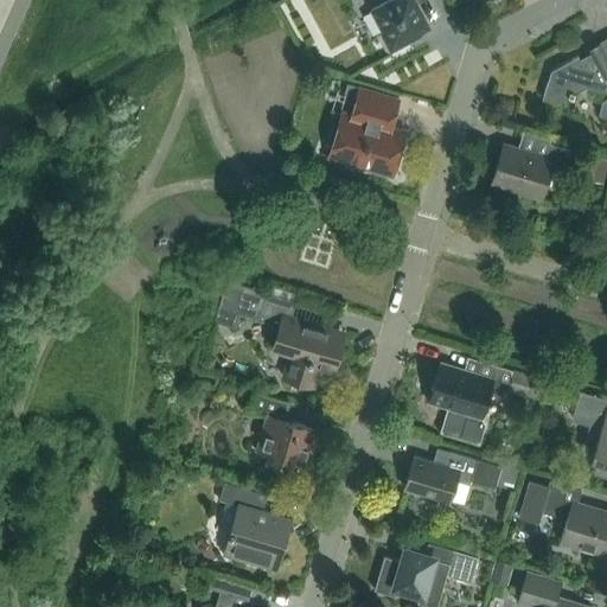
[(417,2),(422,0),(388,0),(371,10),(382,31),(379,33),(390,52),(409,42),(408,39),(430,27),(417,2)]
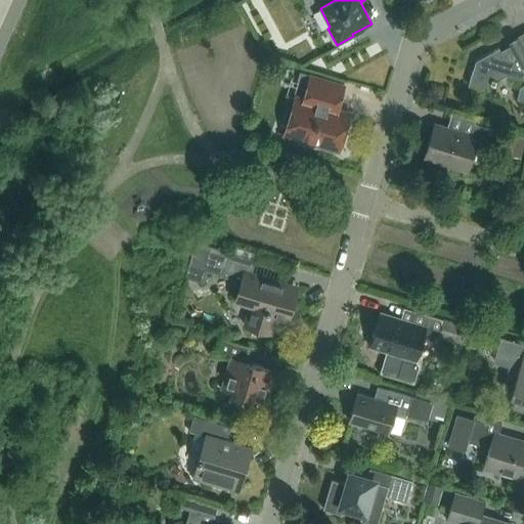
[(523,100),(523,37),(500,50),(498,48),(475,60),(469,84),(483,88),(507,75),(523,79),(523,86),(520,88),(517,98),(523,100)]
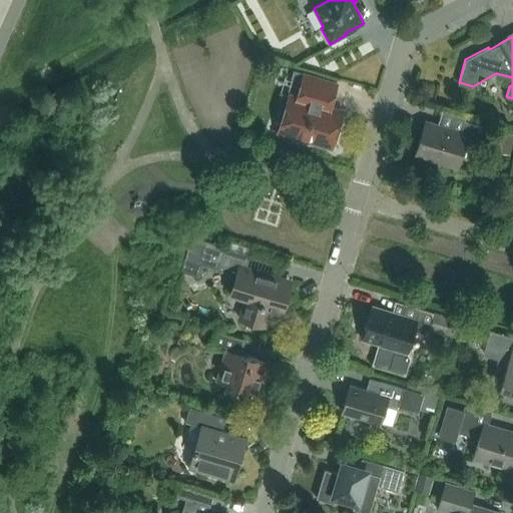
[(332,148),(343,109),(331,105),(337,82),(294,69),(291,79),(301,83),(298,96),(289,93),(278,132),(332,148)]
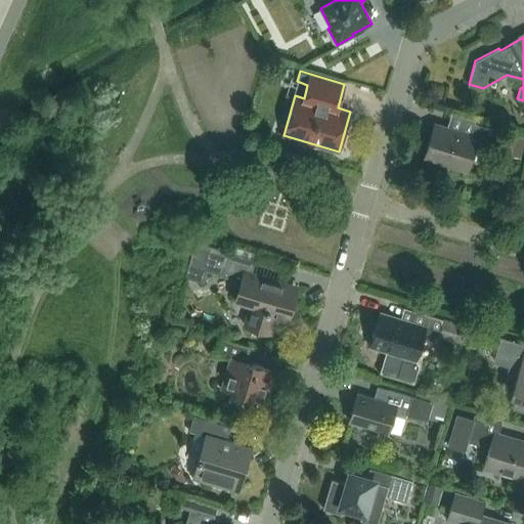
[(491,150),(497,130),(474,123),(471,135),(436,124),(426,158),(468,170),(475,146),(491,150)]
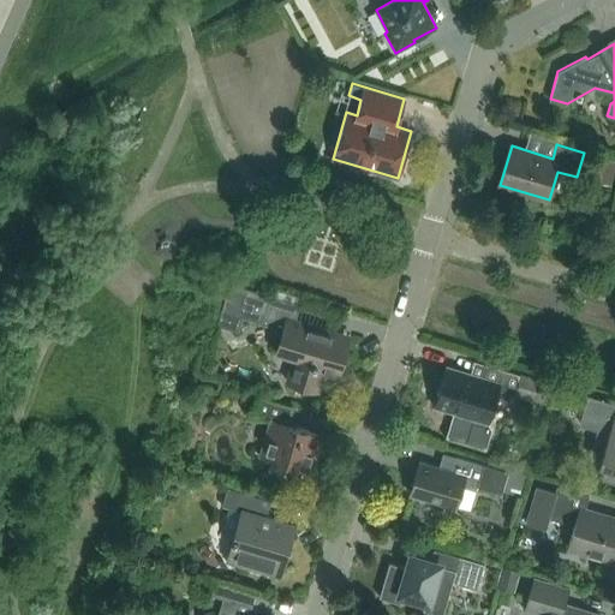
[(300,304),(270,294),(232,284),(219,327),(239,332),(244,317),(268,324),(270,320),(285,324),(276,352),(294,358),(287,382),(317,390),(322,378),(329,374),(338,377),(351,334),(297,318),(300,304)]
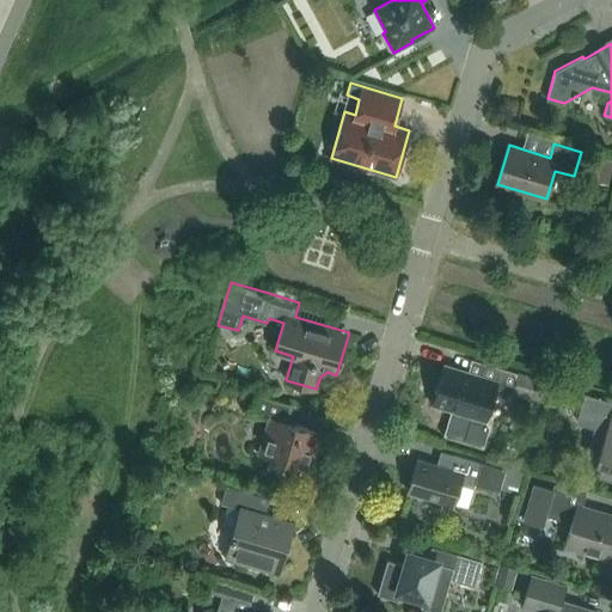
[(510,393),(518,373),(500,367),(495,381),(445,366),(439,389),(436,387),(435,393),(436,393),(434,404),(452,409),(444,435),(483,447),(489,428),(485,420),(493,395),(509,399),(510,393)]
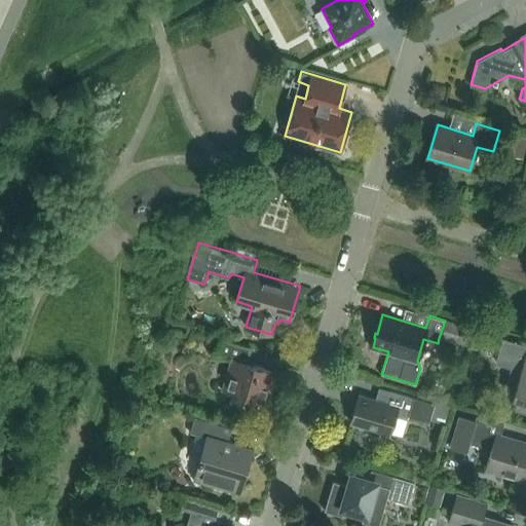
[(473,329),(445,321),(439,338),(467,346),(473,329)]
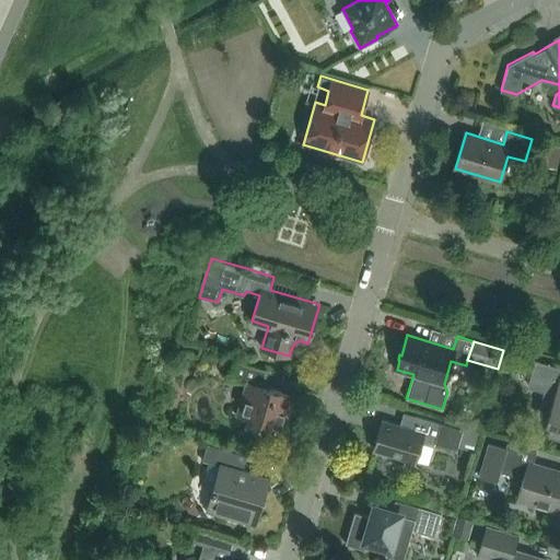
[(282,427),(292,395),(261,386),(266,371),(234,361),(230,377),(247,383),(238,412),(232,410),(232,412),(276,426),(273,433),(276,433),(278,426),(282,427)]
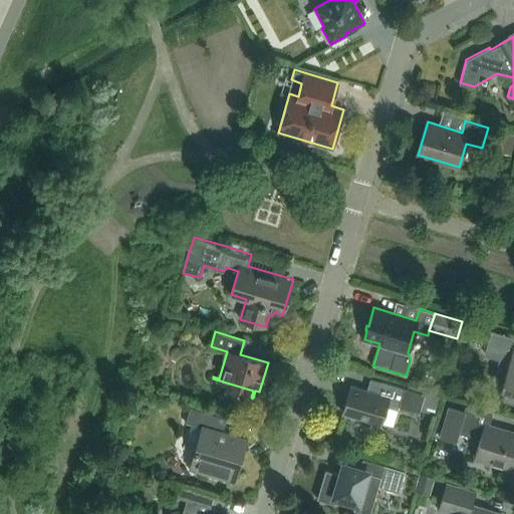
[(513,344),(499,396),(513,400),(513,344)]
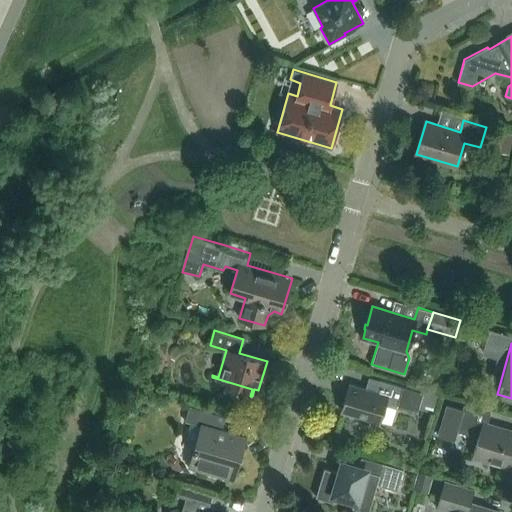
[(462,391),(464,385),(461,380),(456,378),(453,388),(462,391)]
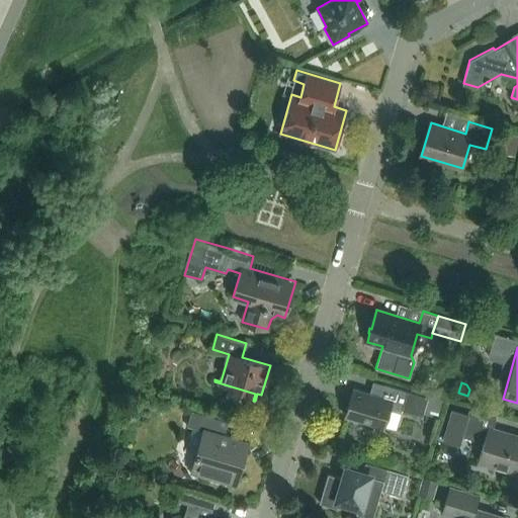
[(401,413),(402,409),(424,415),(424,412),(429,398),(383,384),(380,397),(353,389),(345,416),(383,427),(389,410),(401,413)]
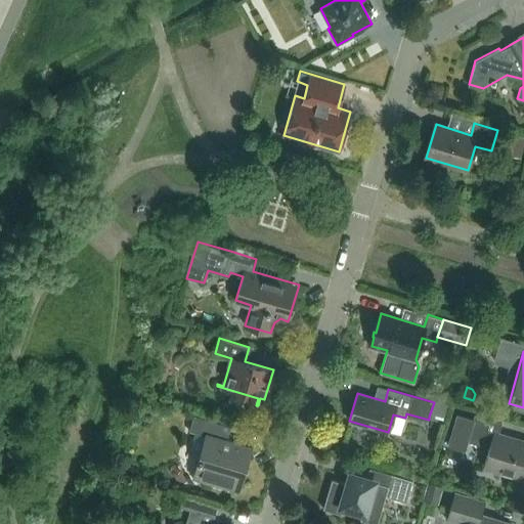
[(434,402),(429,417),(444,422),(449,403),(435,399),(434,402)]
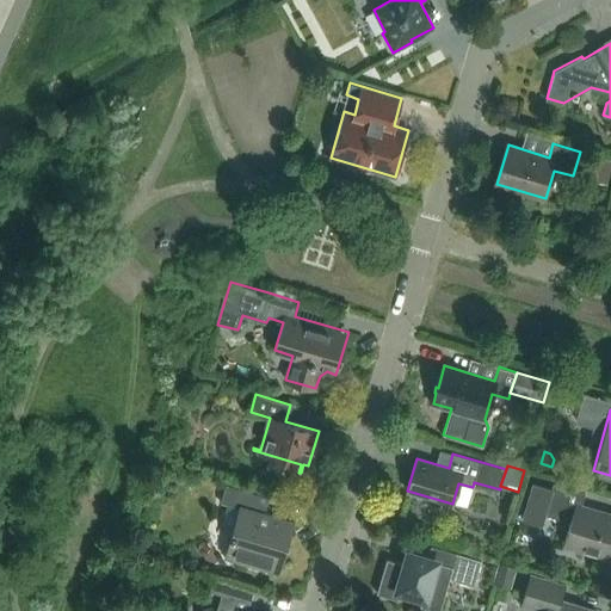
[(554,482),(551,491),(535,485),(523,523),(544,529),(548,516),(571,522),(565,543),(610,556),(610,517),(580,508),(585,492),(554,482)]
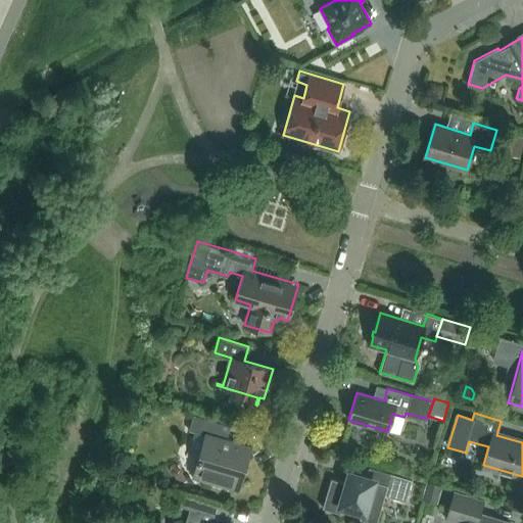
[(237,489),(250,446),(227,439),(231,426),(193,415),(189,429),(208,435),(202,457),(199,456),(193,476),(237,489)]
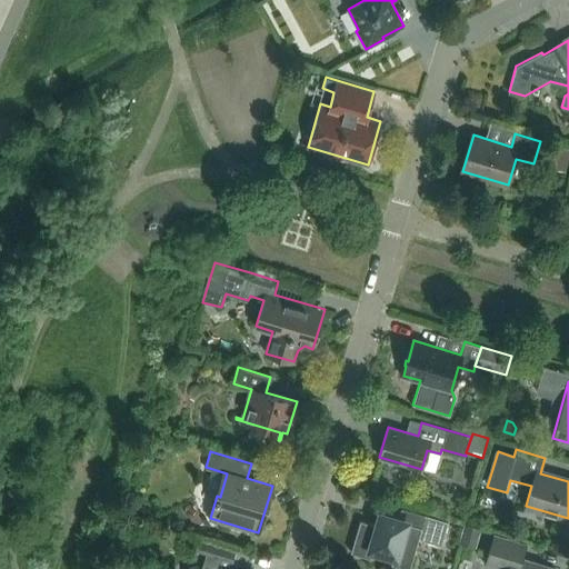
[(448,521),(425,515),(403,509),(400,510),(397,520),(381,516),(379,526),(360,520),(351,552),(370,558),(373,548),(395,555),(391,565),(408,568),(409,568),(419,539),(441,546),(448,521)]
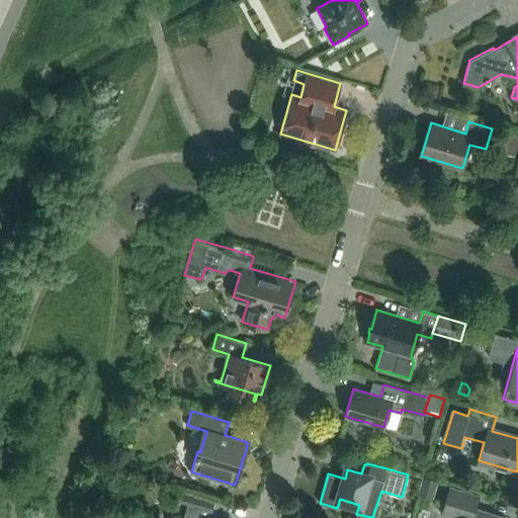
[(423,478),(419,494),(431,497),(436,482),(423,478)]
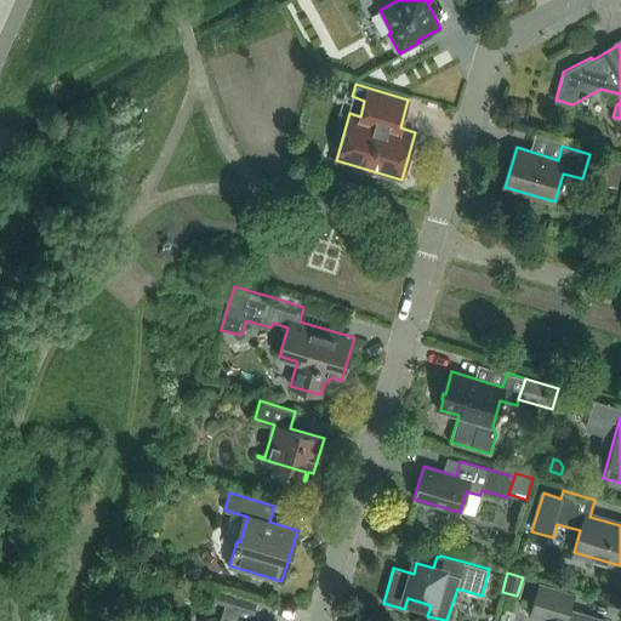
[(600,620),(569,611),(574,594),(539,585),(530,614),(552,620),(600,620)]
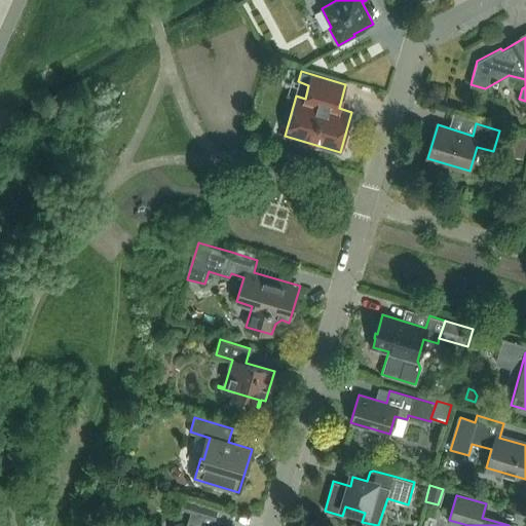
[(213,525),(218,510),(194,502),(188,522),(183,525),(213,525)]
